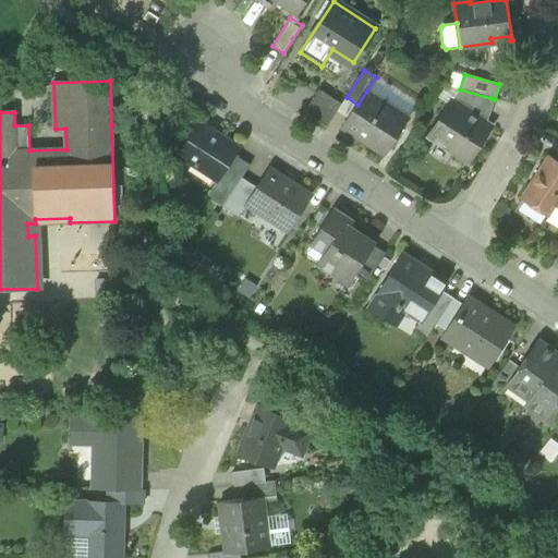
[(480,119),(490,98),(460,89),(452,101),(480,119)]
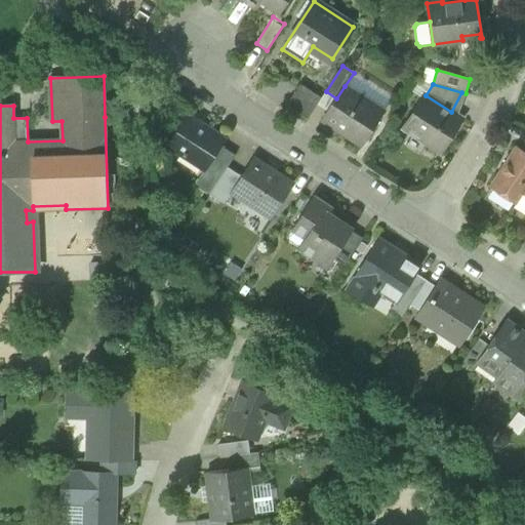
[(287,106),(309,119),(322,98),(301,85),(287,106)]
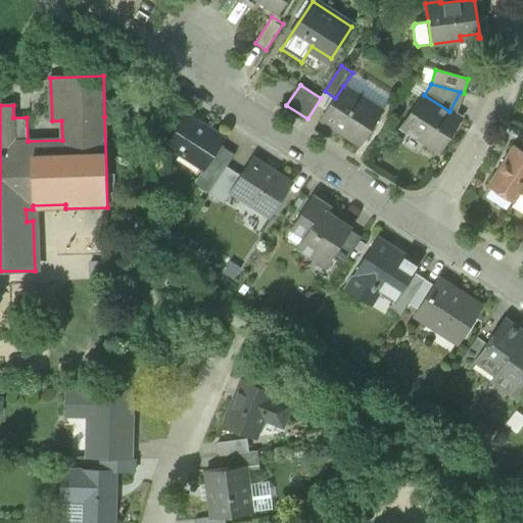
[(321,121),(361,145),(382,111),(343,86),(335,98),(321,121)]
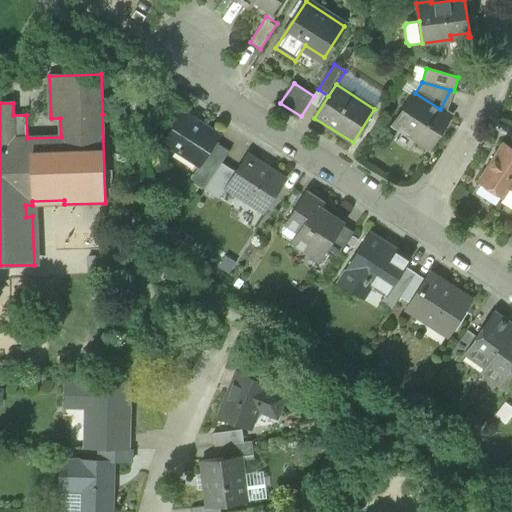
[(393,125),(431,150),(452,117),(440,109),(415,93),(414,92),(393,125)]
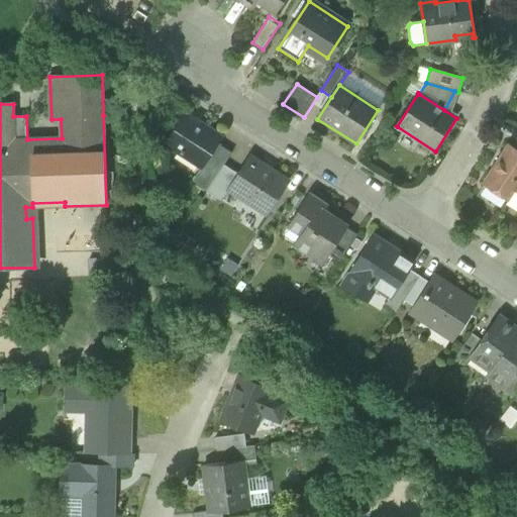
[(167,144),(201,168),(217,143),(221,136),(187,113),(167,144)]
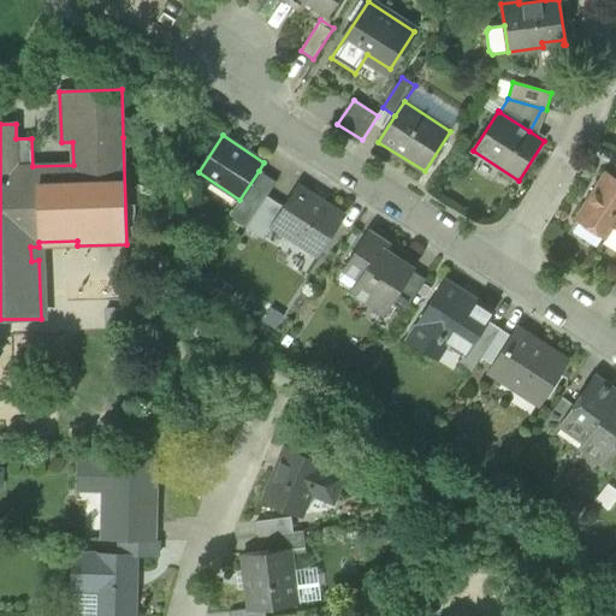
[(284,207),(267,197),(277,183),(259,171),(240,200),(229,218),(247,230),(247,229),(264,240),(271,227),(284,207)]
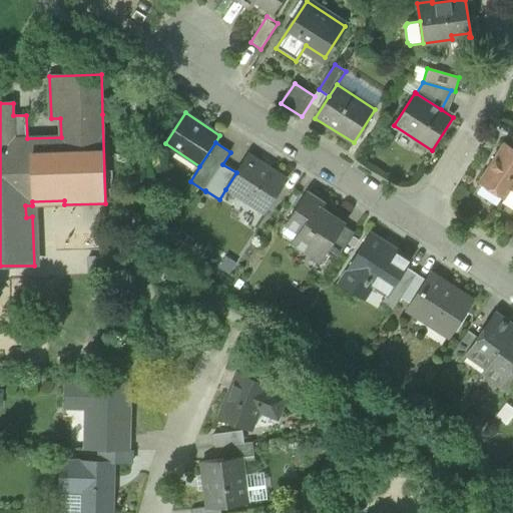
[(505,198),(512,187),(512,184),(512,150),(506,146),(505,145),(481,183),(482,183),(483,183),(504,197),(505,198)]
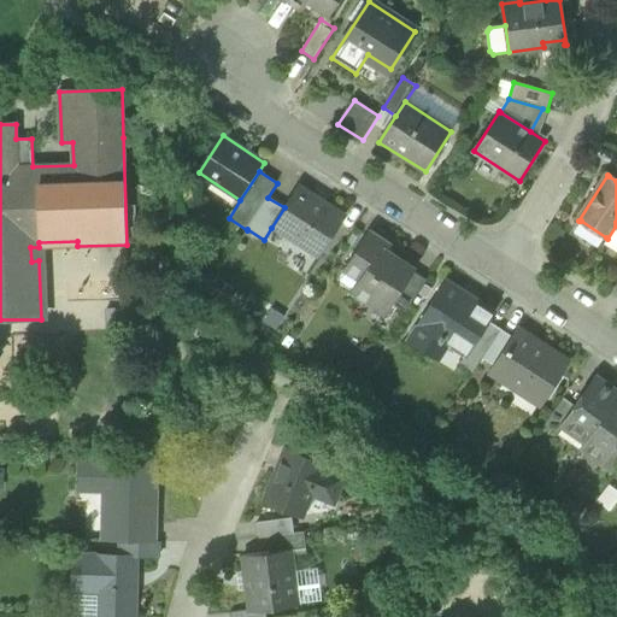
[(271,228),(318,258),(345,216),(299,186),(285,207),(271,228)]
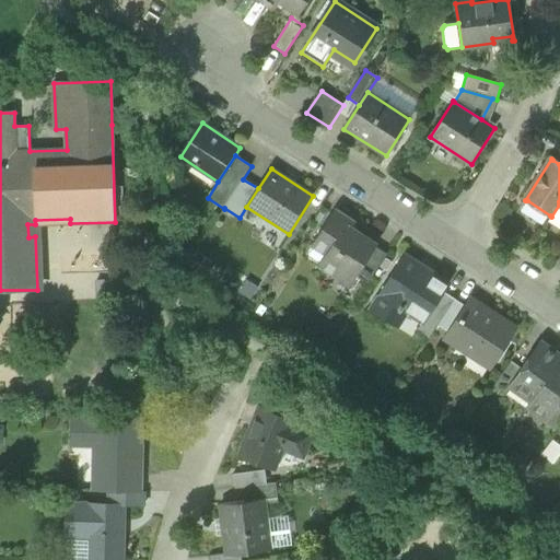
[(319,264),(351,284),(356,277),(375,247),(375,246),(350,230),(354,222),(336,210),(312,247),(325,256),(319,264)]
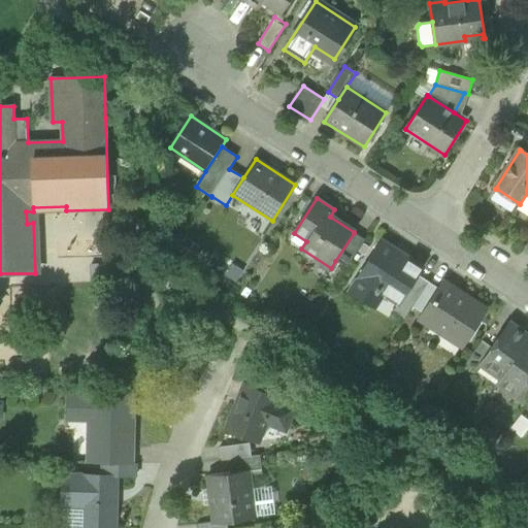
[(335,261),(347,268),(365,240),(354,233),(335,261)]
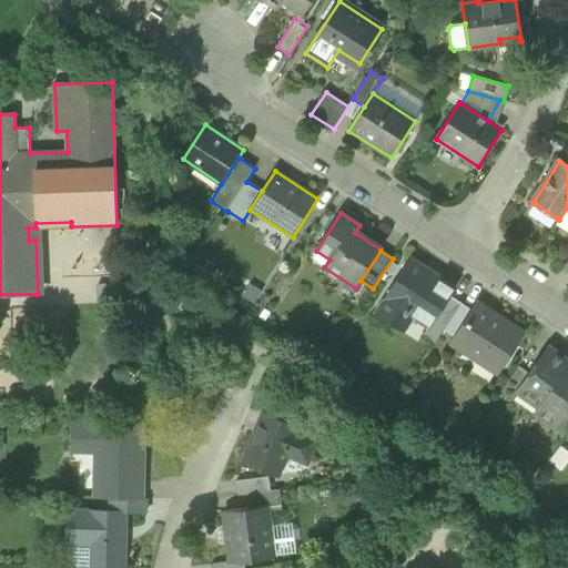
[(376,313),(401,328),(411,313),(429,326),(430,326),(450,296),(455,290),(411,261),(376,313)]
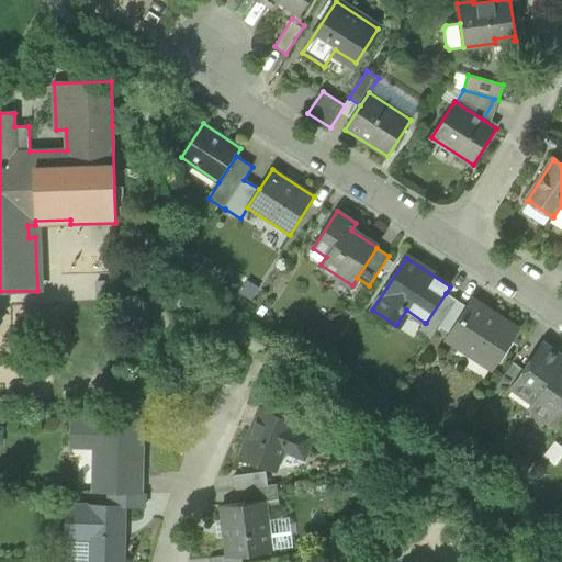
[(350,288),(352,285),(321,265),(319,268),(350,288)]
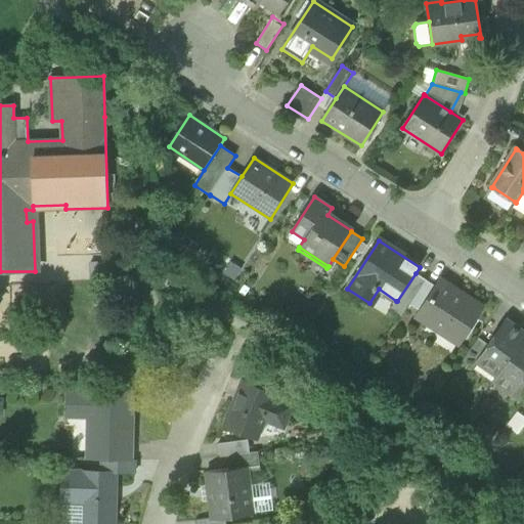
[(90,262),(90,282),(106,282),(106,262),(90,262)]
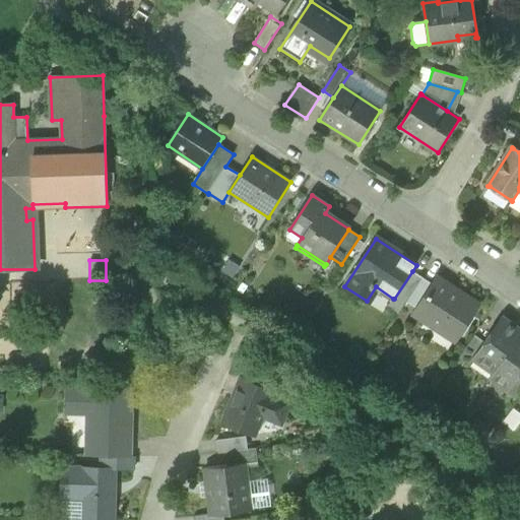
[(398,316),(406,302),(423,277),(412,271),(394,299),(393,299),(387,308),(398,316)]
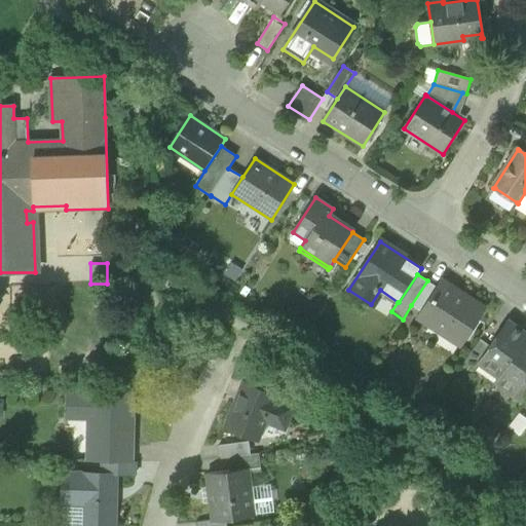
[(438,288),(427,280),(411,305),(422,312),(438,288)]
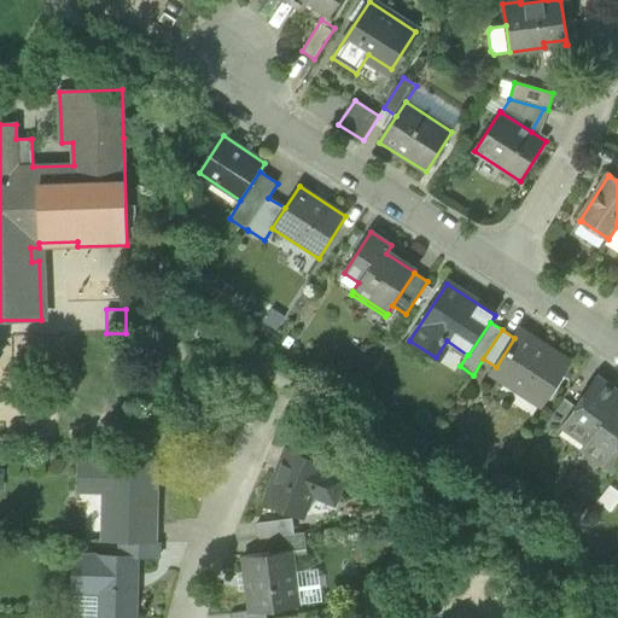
[(519,330),(517,333),(530,342),(532,338),(519,330)]
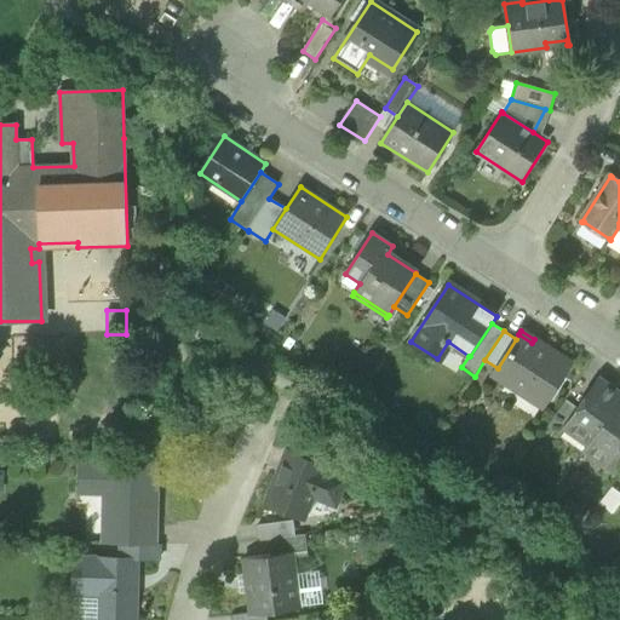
[(524,386),(547,401),(572,363),(534,339),(532,343),(518,334),(516,339),(498,368),(493,375),(520,392),(524,386)]
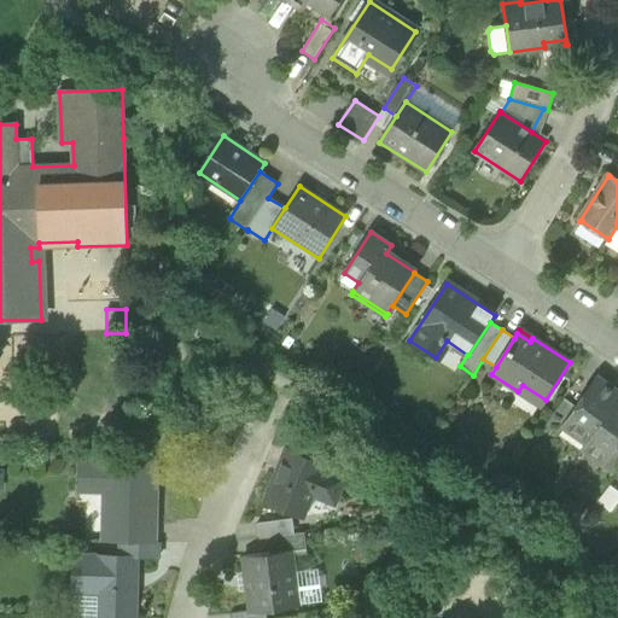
[(563,426),(587,443),(588,444),(617,400),(617,392),(596,378),(584,395),(576,407),(563,426)]
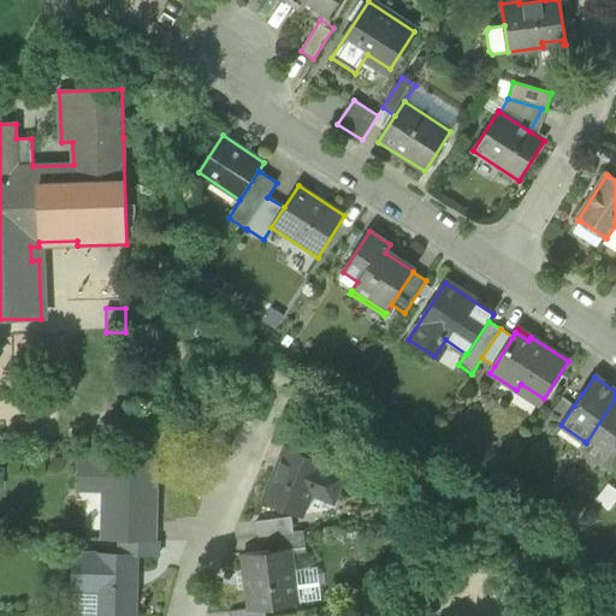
[(521,384),(516,390),(540,404),(544,398),(521,384)]
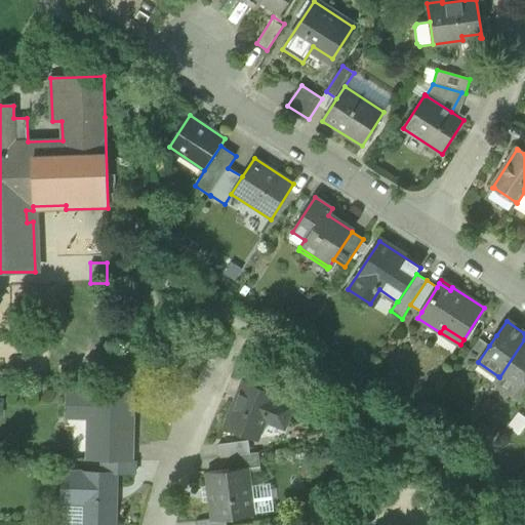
[(462,363),(473,370),(478,362),(489,346),(480,338),(462,363)]
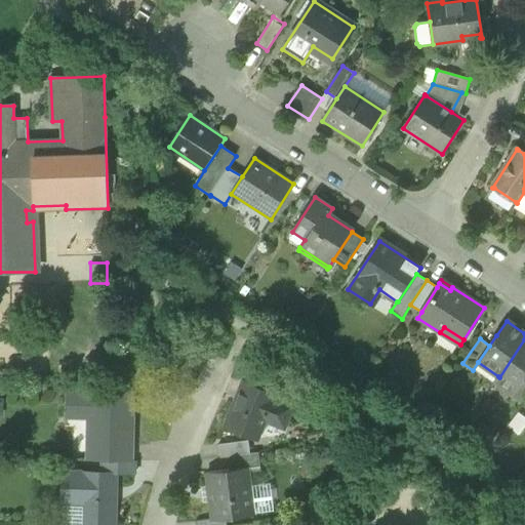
[(524,339),(499,377),(498,376),(494,381),(512,394),(513,394),(524,375),(524,339)]
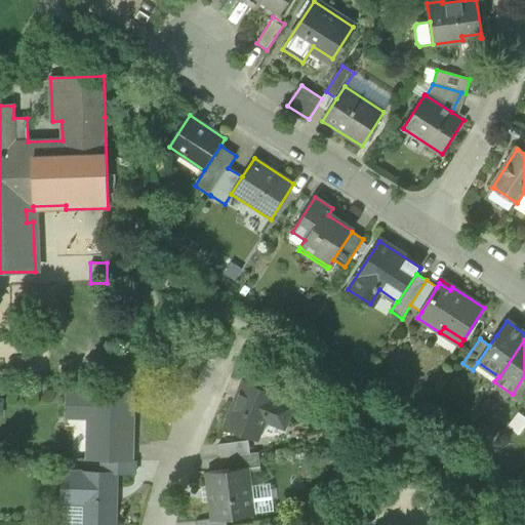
[(511,397),(521,404),(524,397),(524,375),(513,394),(512,394),(511,397)]
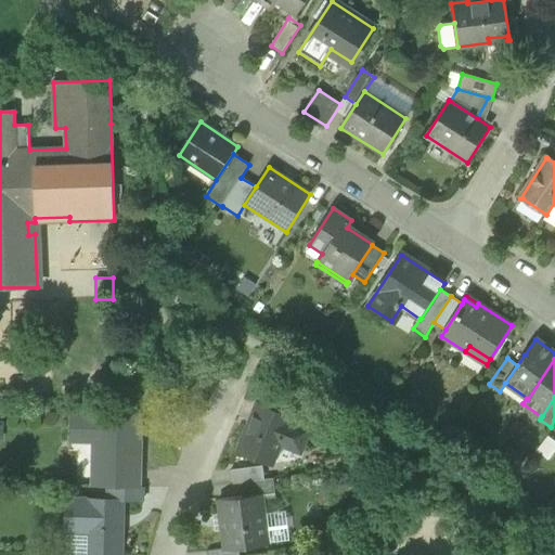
[(237,452),(272,465),(281,442),(301,451),(309,430),(289,423),(291,418),(257,404),(237,452)]
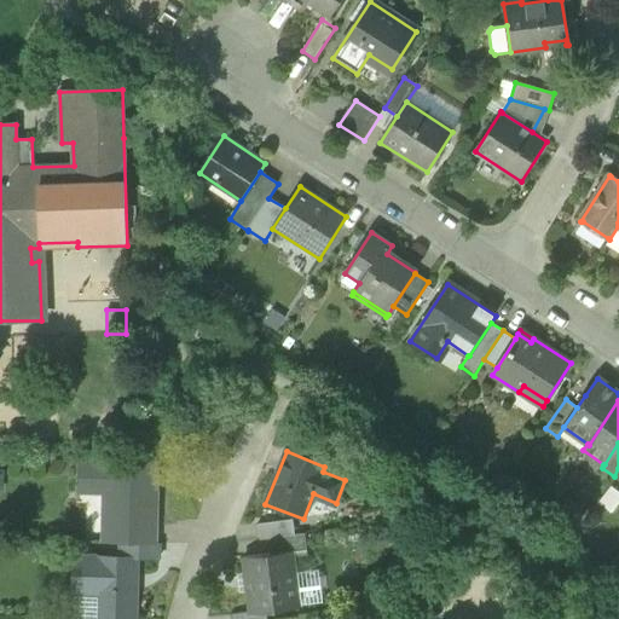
[(105,528),(154,530),(155,461),(152,461),(76,460),(76,490),(105,490),(105,528)]
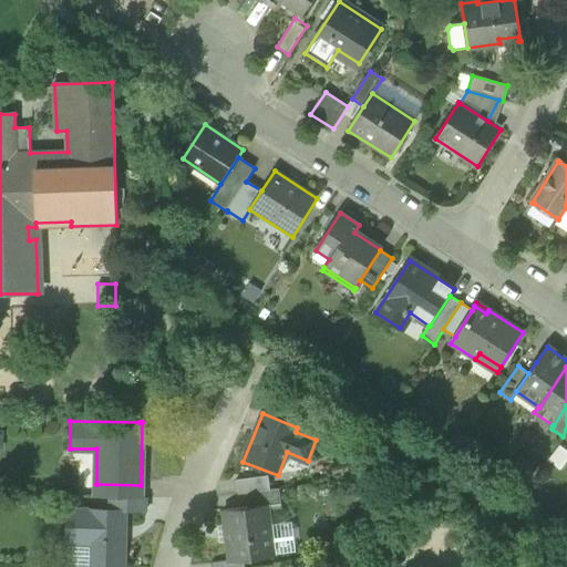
[(237,495),(245,494),(269,491),(268,477),(235,482),(237,495)]
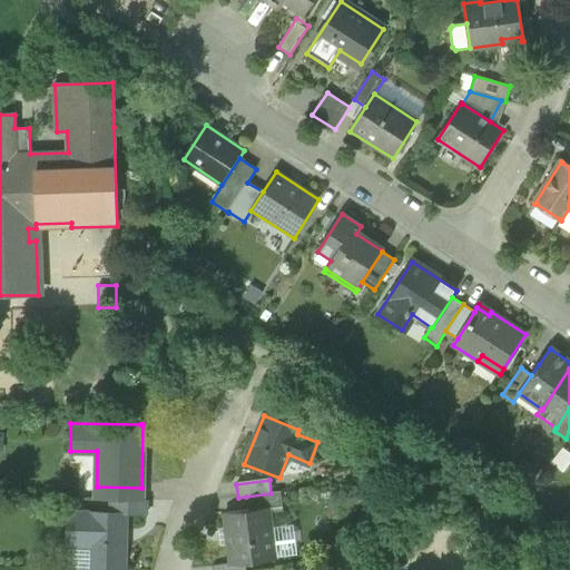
[(96,500),(110,500),(140,501),(141,488),(97,487),(96,500)]
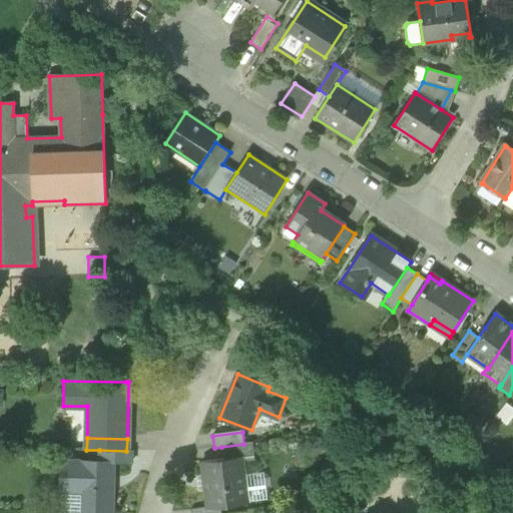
[(251,443),(243,444),(221,447),(223,459),(241,457),(253,456),(251,443)]
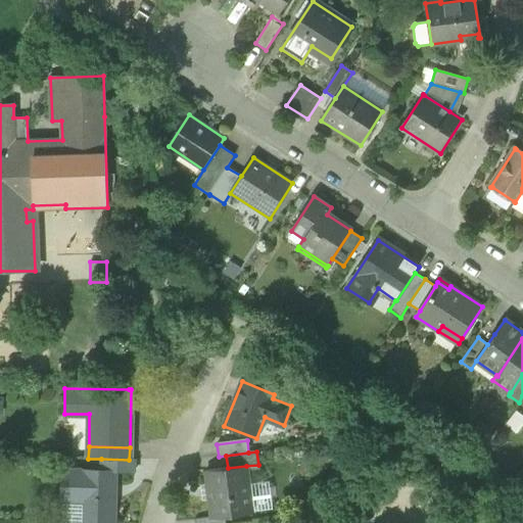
[(135,460),(129,460),(101,459),(101,470),(115,471),(115,472),(134,472),(135,460)]
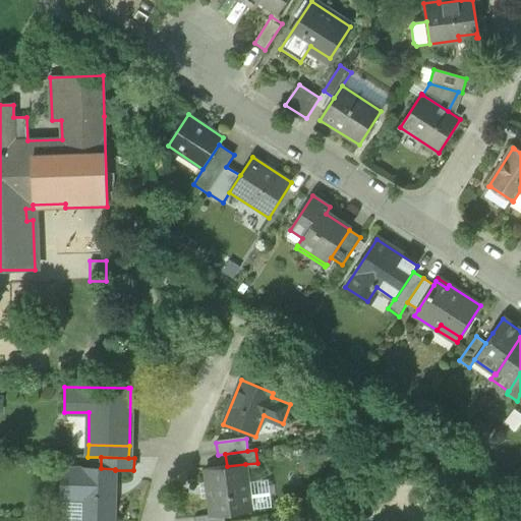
[(210,515),(223,513),(251,510),(247,481),(245,464),(227,466),(204,469),(210,515)]
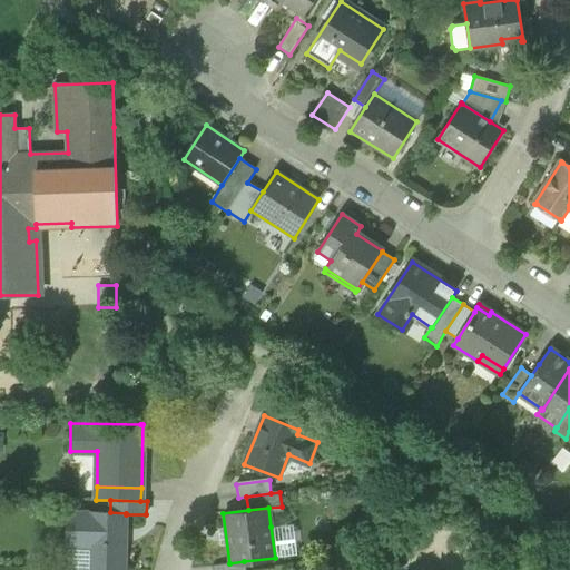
[(124,569),(126,514),(126,513),(110,512),(68,511),(67,540),(89,541),(89,547),(88,569),(124,569)]
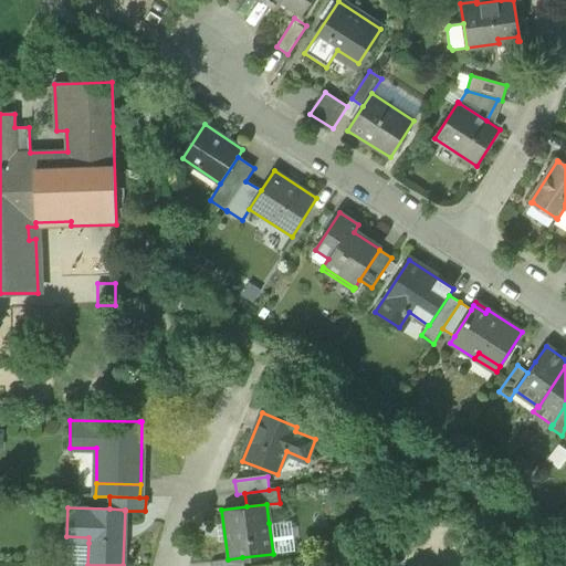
[(291,520),(269,523),(273,554),(295,551),(291,520)]
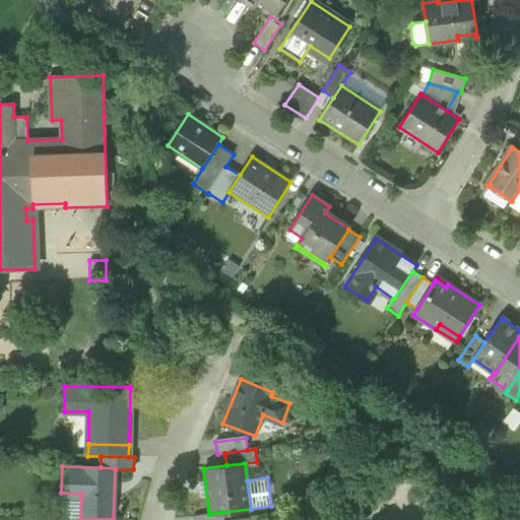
[(80,519),(81,499),(61,498),(60,519),(80,519)]
